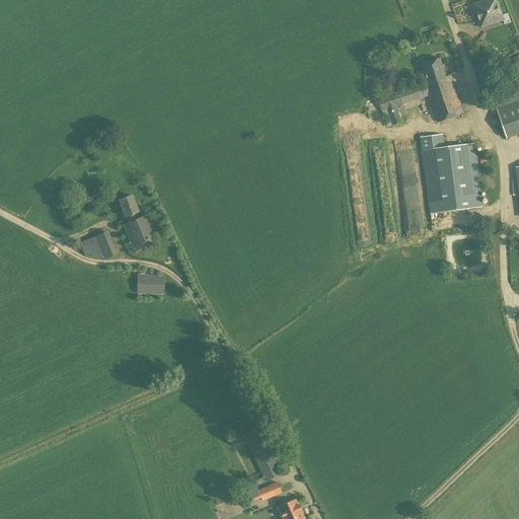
[(508,13),(502,15),(496,0),(490,0),(488,1),(489,3),(474,8),(479,23),(494,19),(495,23),(503,20),(505,25),(511,22),(508,13)]
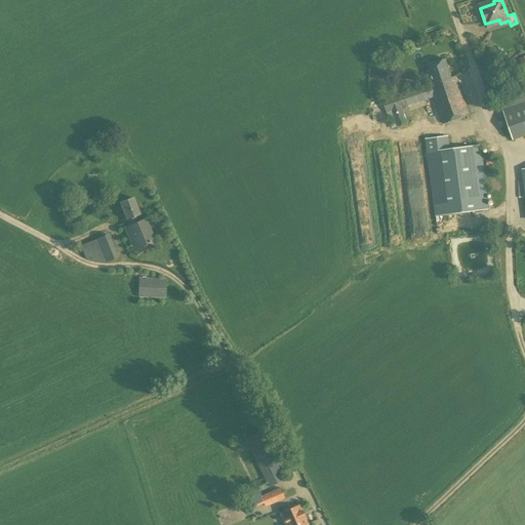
[(398,127),(407,124),(402,108),(435,96),(436,99),(445,125),(469,117),(455,79),(452,80),(445,59),(428,66),(434,85),(430,86),(429,85),(381,101),(386,113),(392,111),(398,127)]
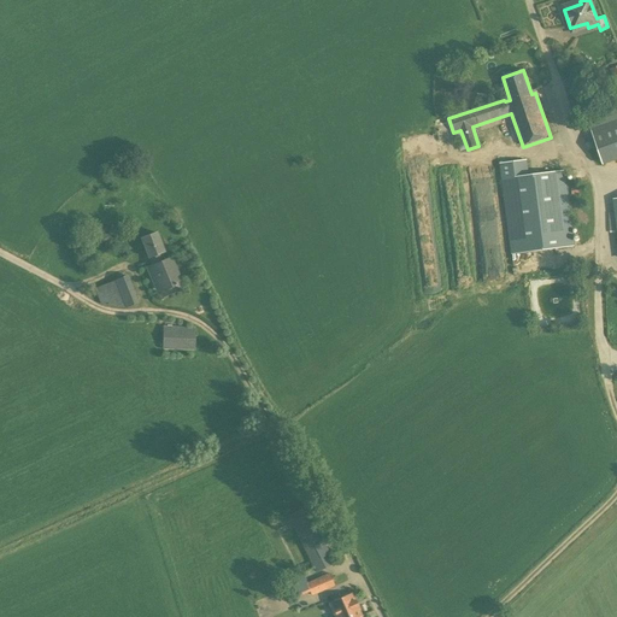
[(586,115),(587,119),(604,166),(616,160),(616,111),(605,116),(601,107),(586,115)]
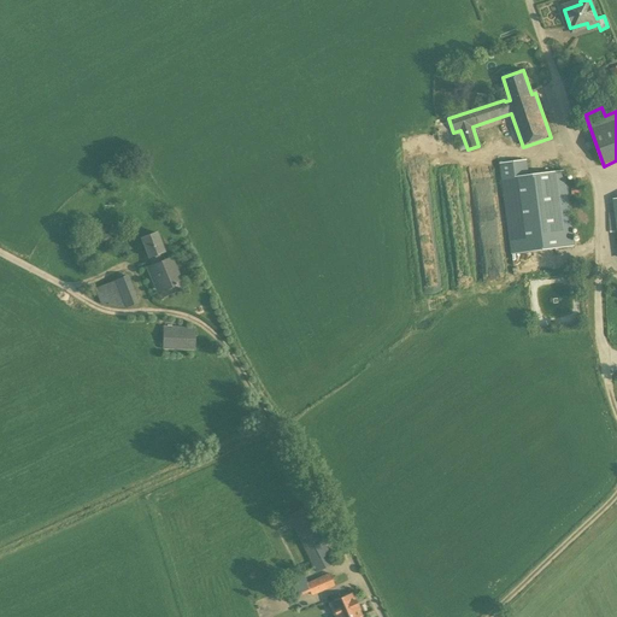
[(523,160),(498,164),(511,256),(573,247),(562,170),(524,175),(523,160)]
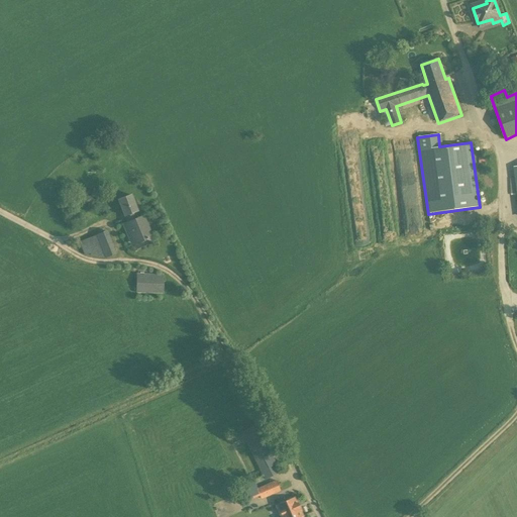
[(118,200),(124,216),(125,216),(127,222),(126,223),(134,244),(151,237),(143,216),(139,218),(137,211),(131,195),(118,200)]
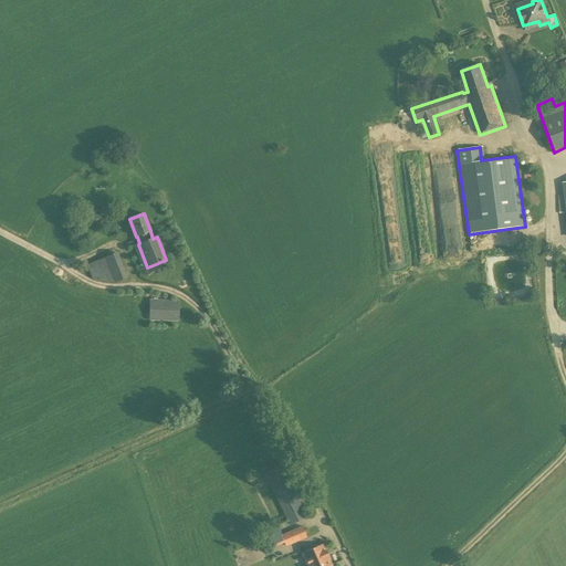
[(86,265),(92,279),(115,283),(127,279),(117,252),(115,253),(114,250),(106,253),(107,257),(105,258),(86,265)]
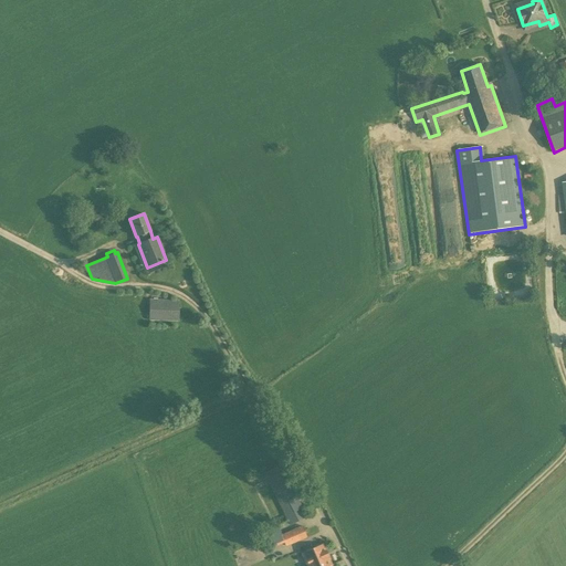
[(179,322),(179,301),(149,300),(148,321),(179,322)]
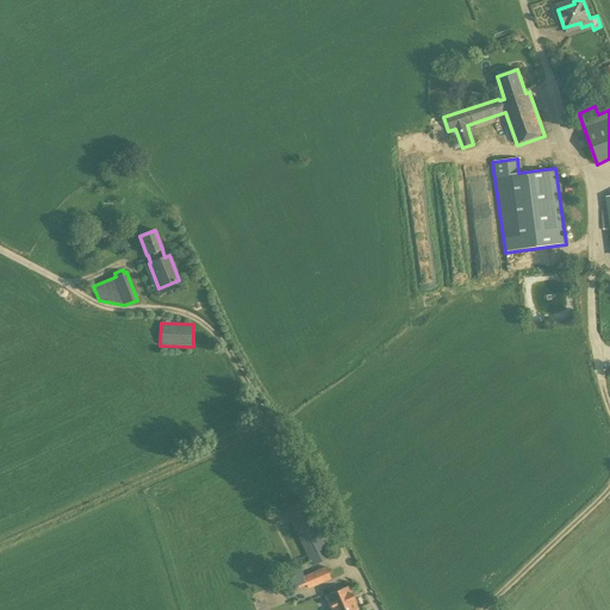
[(330,558),(306,509),(303,511),(298,503),(280,512),(285,522),(288,520),(312,566),(330,558)]
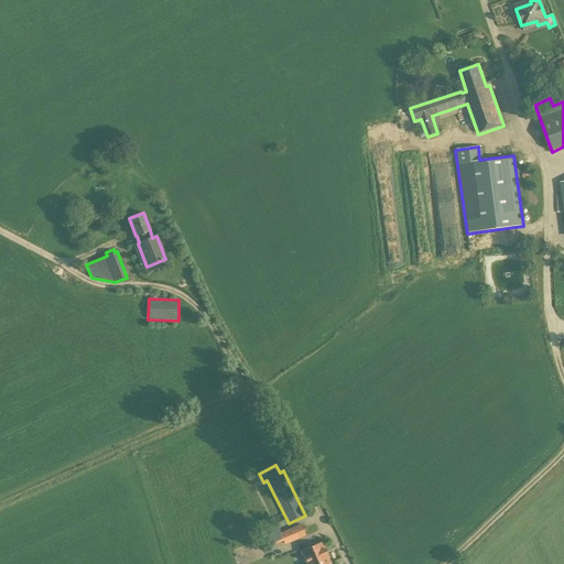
[(277,523),(259,530),(266,548),(283,541),(284,545),(305,537),(301,524),(281,532),(277,523)]
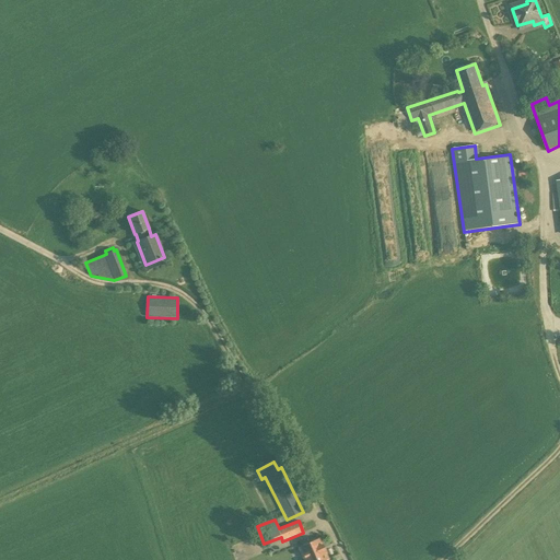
[(298,547),(303,559),(311,559),(326,553),(319,538),(298,547)]
